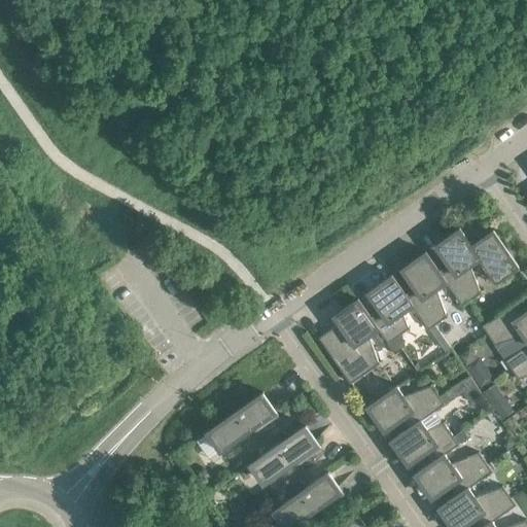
[(459,230),(444,241),(436,246),(452,268),(443,275),(442,275),(446,282),(462,307),(482,293),(481,291),(480,292),(470,265),(480,258),(496,283),(519,267),(494,231),(472,245),(460,227),(459,229),(459,230)]
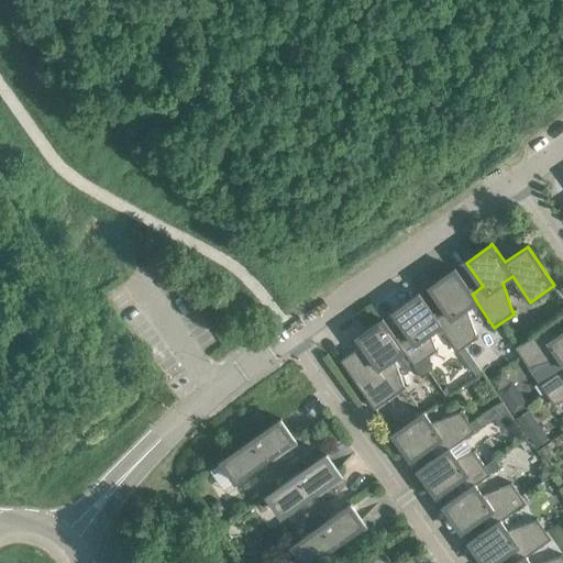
[(454,271),(438,283),(430,287),(446,311),(437,318),(435,319),(441,326),(440,327),(457,352),(462,349),(478,338),(477,337),(476,338),(466,308),(476,301),(472,294),(473,294),(455,268),(454,269),(454,271)]
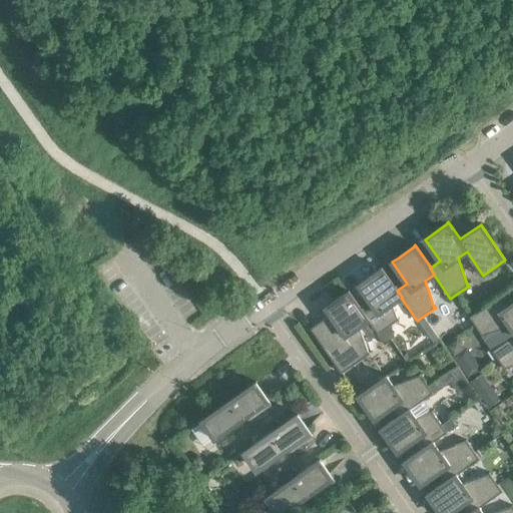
[(392,304),(401,298),(402,297),(397,291),(398,290),(382,268),(381,268),(382,269),(366,280),(371,288),(355,299),(365,313),(364,314),(369,320),(368,321),(378,335),(399,320),(398,319),(392,304)]
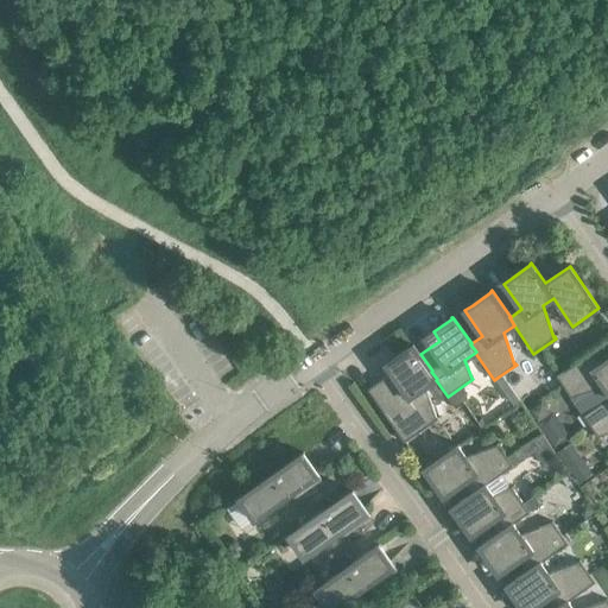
[(603,386),(607,391),(607,359),(602,363),(594,353),(607,343),(607,341),(557,377),(572,399),(574,398),(572,397),(603,386)]
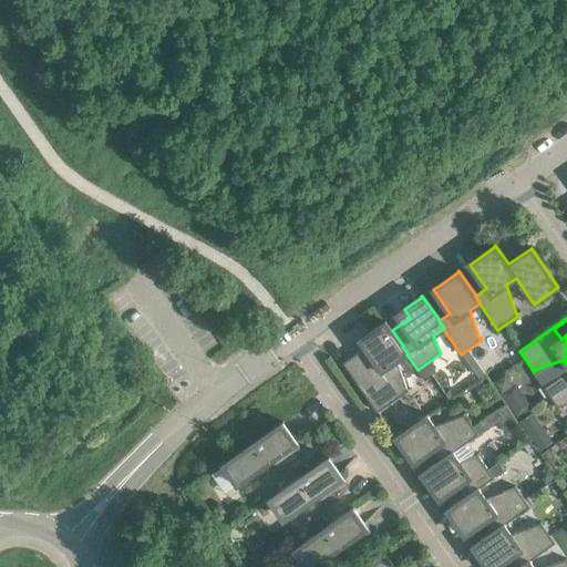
[(385,322),(368,334),(360,340),(366,348),(343,363),(378,412),(409,391),(408,390),(397,361),(406,354),(408,353),(402,347),(403,346),(392,330),(385,320),(384,321),(385,322)]
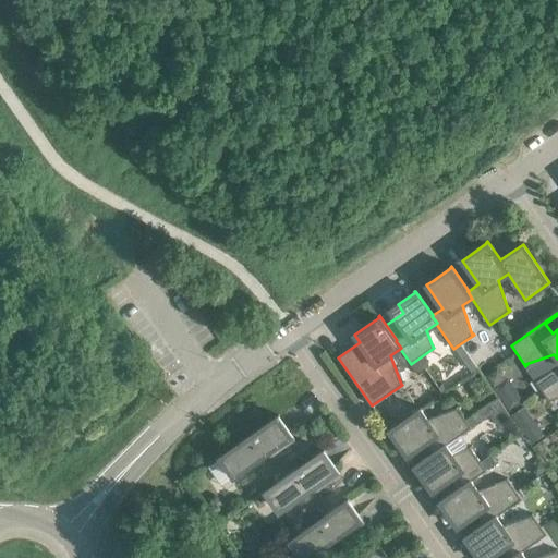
[(458,346),(453,349),(470,373),(475,370),(458,346)]
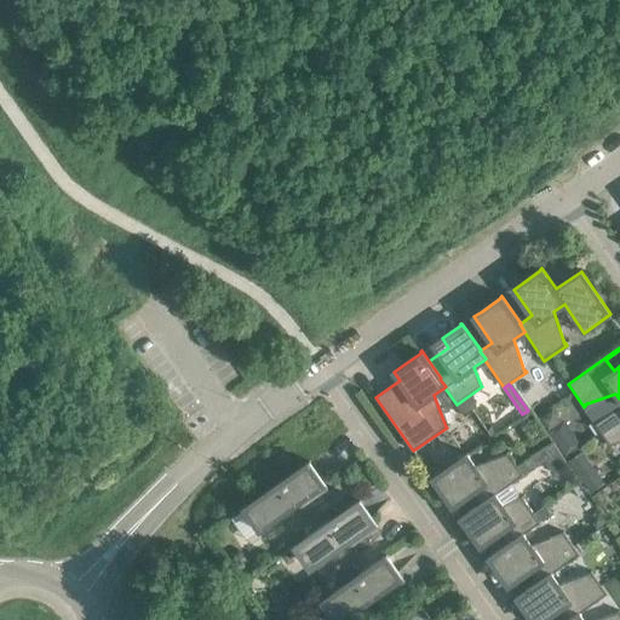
[(619,406),(595,424),(610,447),(612,446),(619,441),(619,406)]
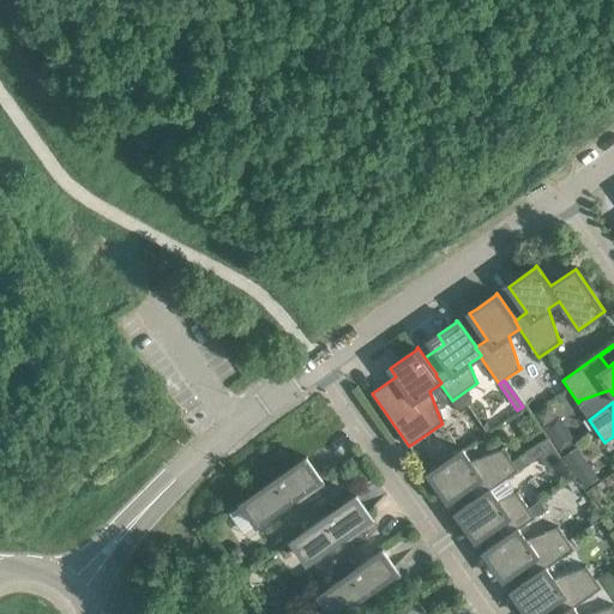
[(429,475),(443,493),(449,501),(474,485),(481,495),(491,489),(491,491),(518,471),(503,449),(471,463),(463,451),(480,439),(479,438),(427,475),(428,476),(429,475)]
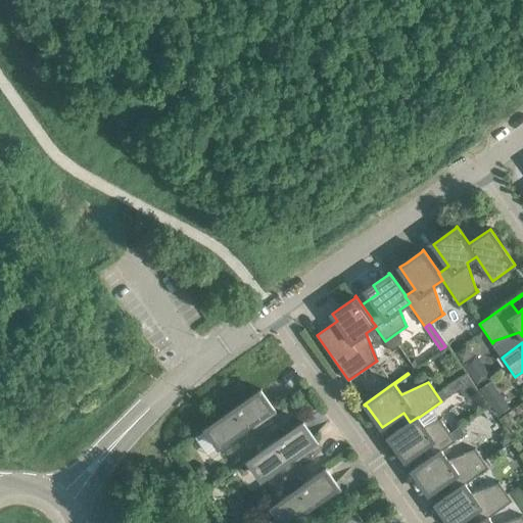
[(500,392),(490,380),(478,389),(487,401),(500,392)]
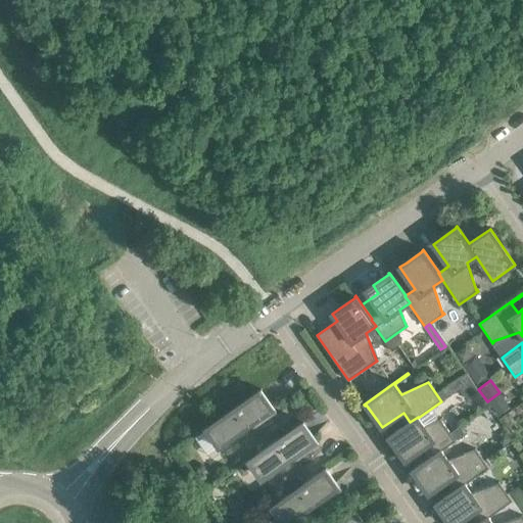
[(205,429),(194,437),(206,455),(224,443),(260,417),(264,420),(276,412),(260,390),(262,389),(262,388),(205,428),(205,429)]
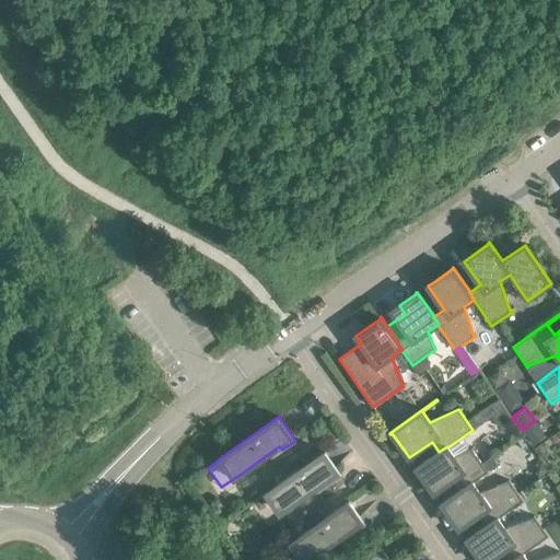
[(439,452),(415,468),(416,469),(417,469),(434,493),(457,478),(464,488),(473,482),(473,483),(488,473),(487,470),(481,463),(471,450),(470,450),(471,451),(455,457),(447,447),(447,446),(439,452)]
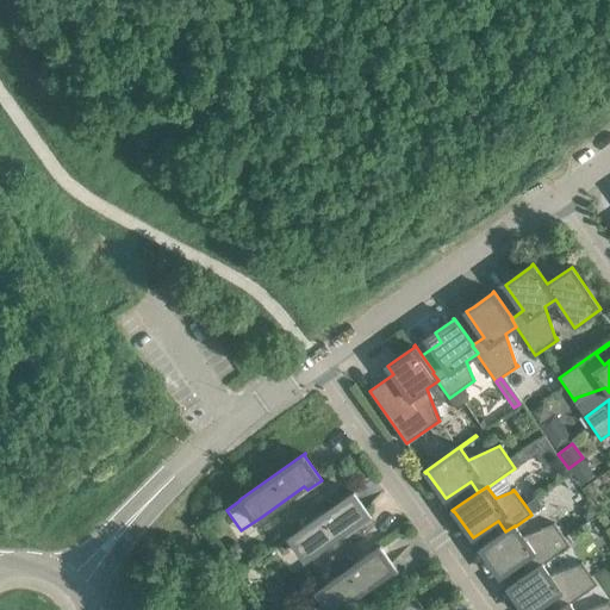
[(355,492),(354,491),(288,537),(290,539),(291,537),(305,558),(354,524),(358,528),(372,517),(354,493),(355,492)]
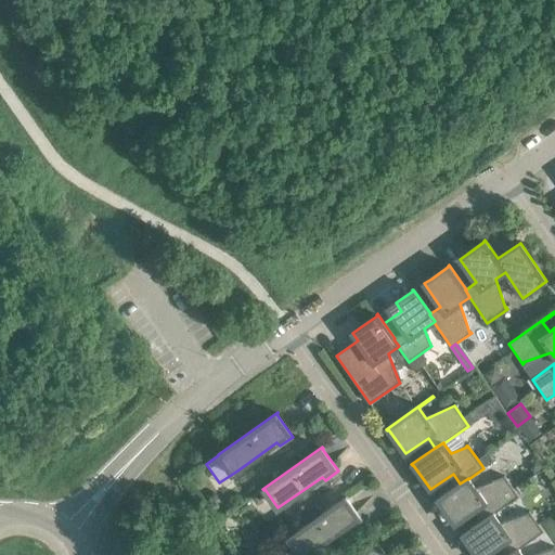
[(477,459),(482,466),(492,460),(487,451),(477,459)]
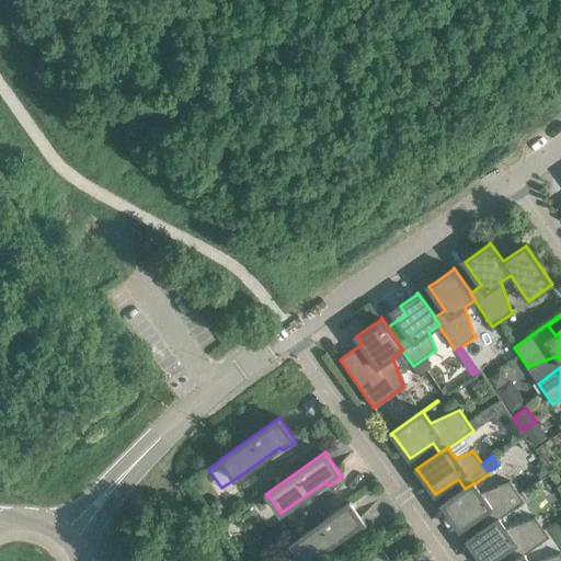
[(538,478),(547,471),(540,462),(535,466),(534,473),(538,478)]
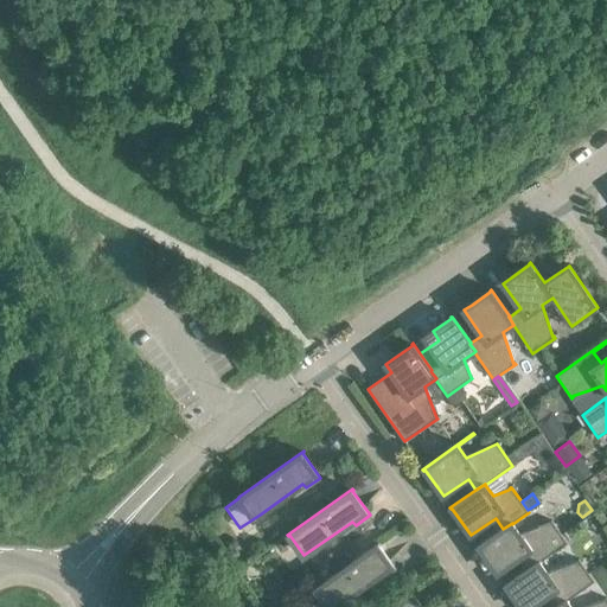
[(521,535),(512,524),(512,523),(503,529),(477,547),(478,548),(479,547),(498,574),(523,556),(530,567),(530,568),(540,562),(567,543),(551,521),(550,522),(551,523),(521,535)]
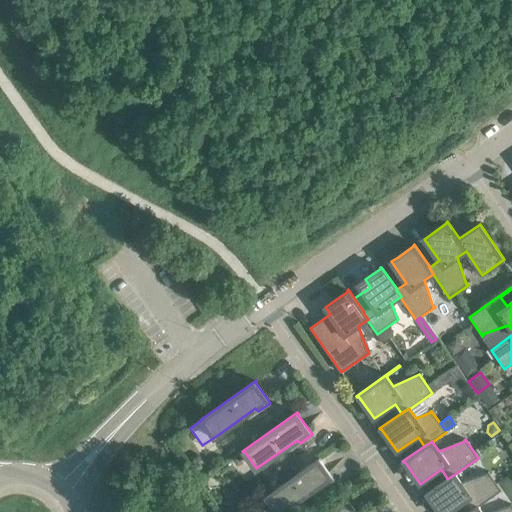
[(320,458),(320,457),(265,496),(265,497),(266,496),(277,511),(281,511),(319,485),(322,488),(334,480),(319,459),(320,458)]
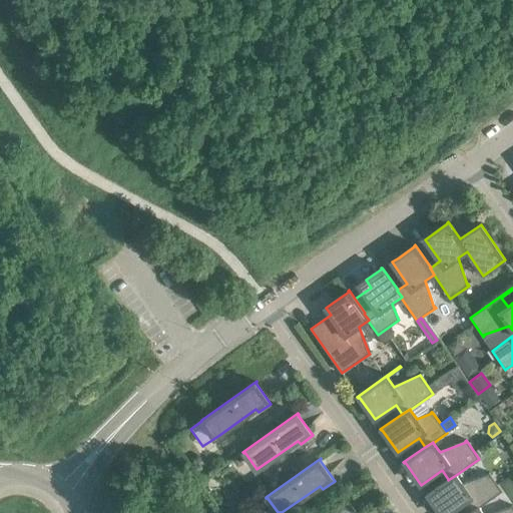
[(463,485),(456,475),(448,480),(448,479),(426,495),(427,496),(428,495),(440,512),(450,512),(465,503),(471,512),(479,507),(479,508),(502,492),(489,473),(488,474),(489,474),(463,485)]
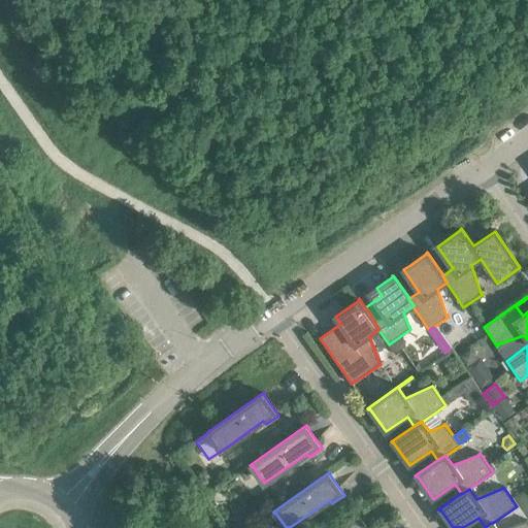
[(360,515),(359,514),(339,527),(367,527),(359,516),(360,515)]
